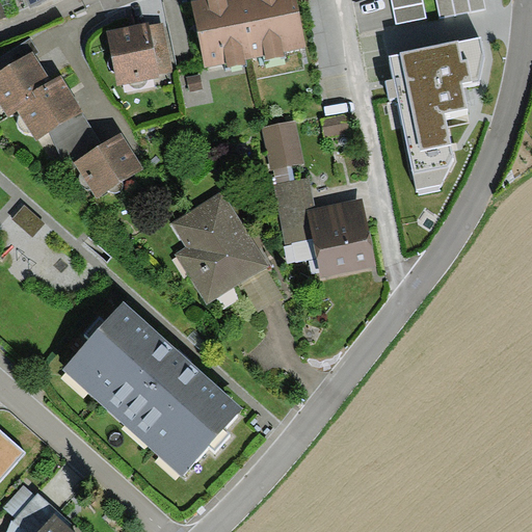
[(284,52),(307,48),(296,0),(195,0),(191,1),(205,68),(227,63),(228,69),(246,64),(245,59),(266,55),(267,60),(285,56),(284,52)]
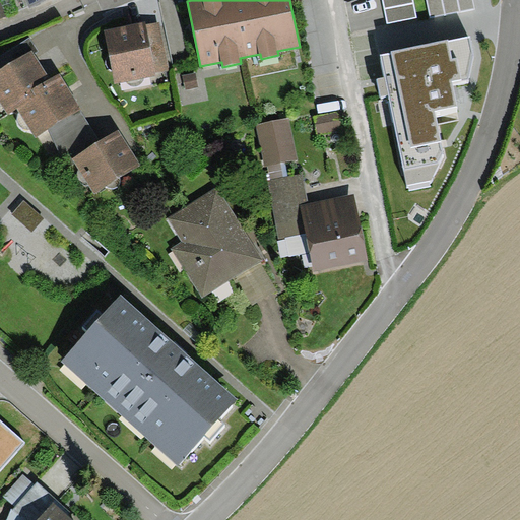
[(412,0),(383,0),(388,23),(416,18),(412,0)]
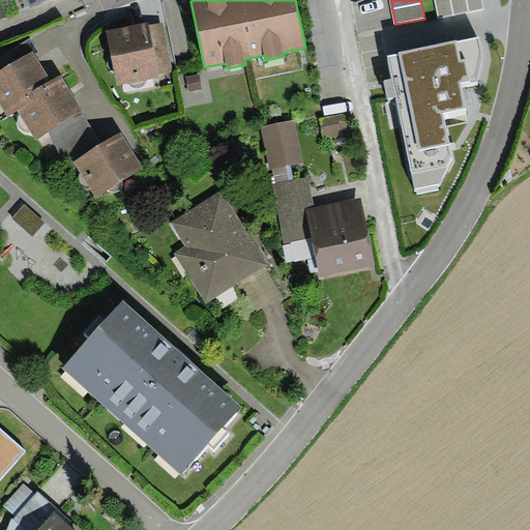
[(483,8),(481,0),(434,0),(438,18),(483,8)]
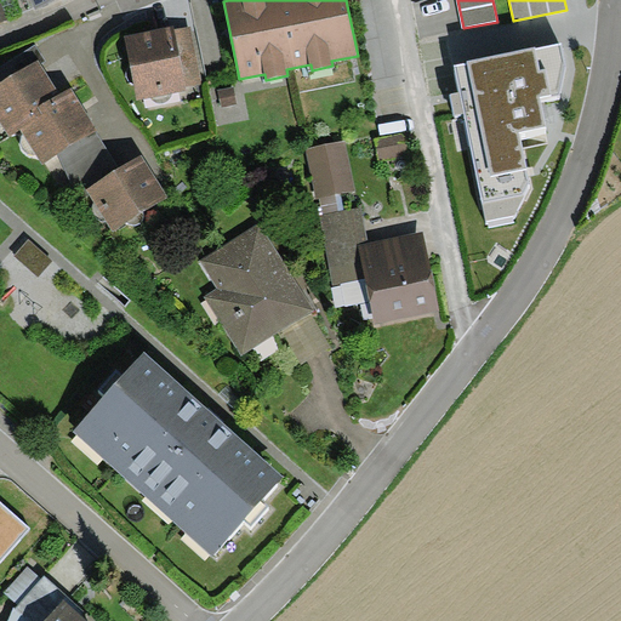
[(174,26),(124,35),(137,101),(187,91),(186,87),(201,84),(191,27),(174,29),(174,26)]
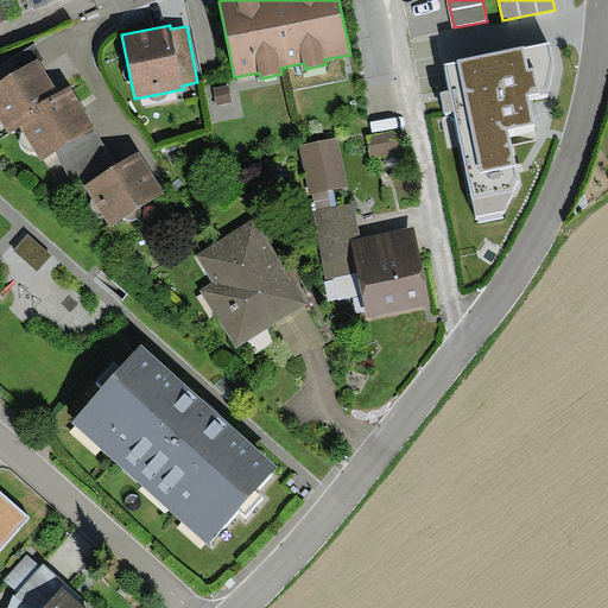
[(0,63),(0,80),(0,81),(38,58),(40,63),(45,59),(35,43),(0,63)]
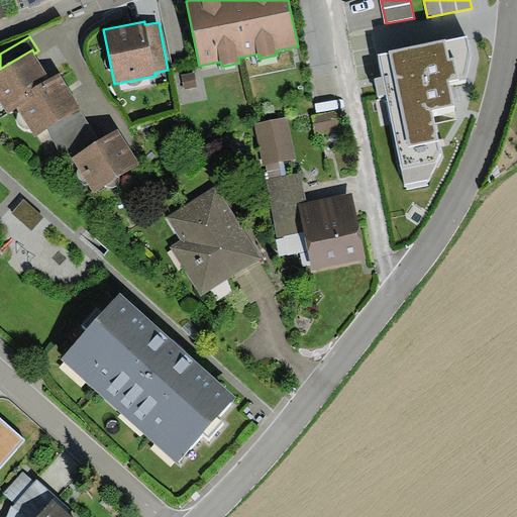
[(389,54),(379,55),(405,185),(428,180),(441,152),(438,139),(431,110),(454,105),(449,81),(466,79),(471,56),(468,36),(446,40),(445,39),(389,50),(389,54)]
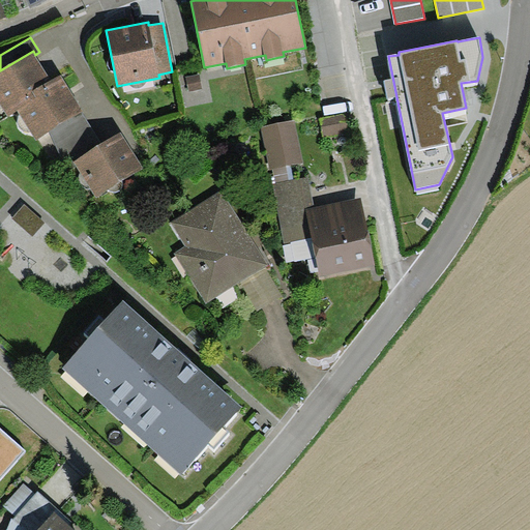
[(13,105),(52,80),(35,55),(33,51),(0,70),(0,104),(4,110),(8,117),(18,111),(13,105)]
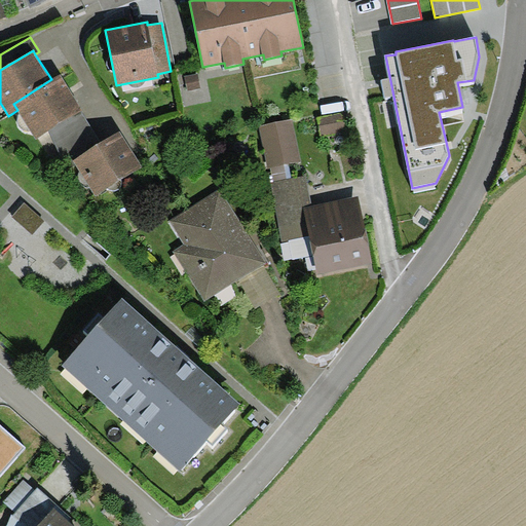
[(82,109),(60,74),(51,79),(13,104),(17,110),(36,139),(49,130),(82,109)]
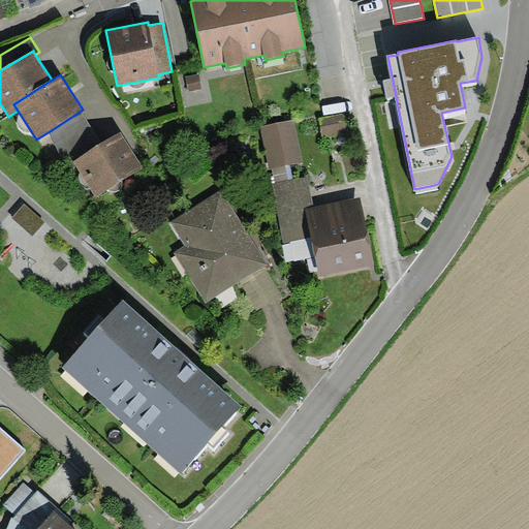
[(198,74),(186,76),(189,91),(201,88),(198,74)]
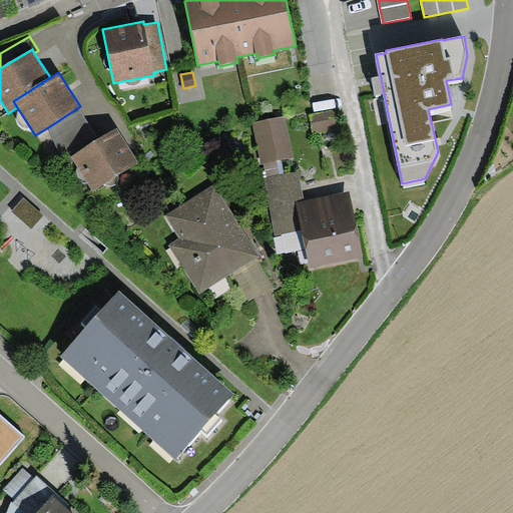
[(60,156),(64,164),(72,158),(71,156),(99,138),(80,106),(48,127),(60,156)]
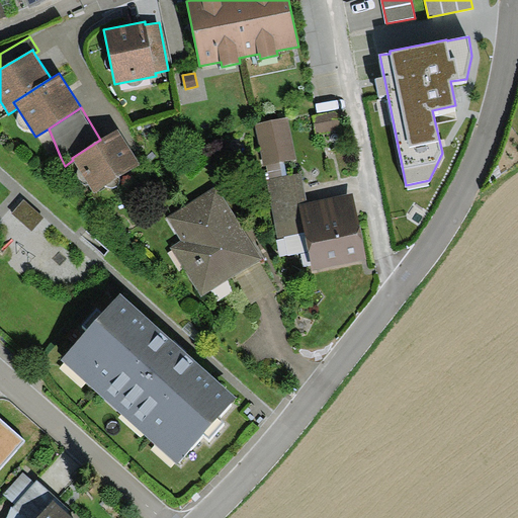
[(336,110),(312,115),(316,134),(340,128),(336,110)]
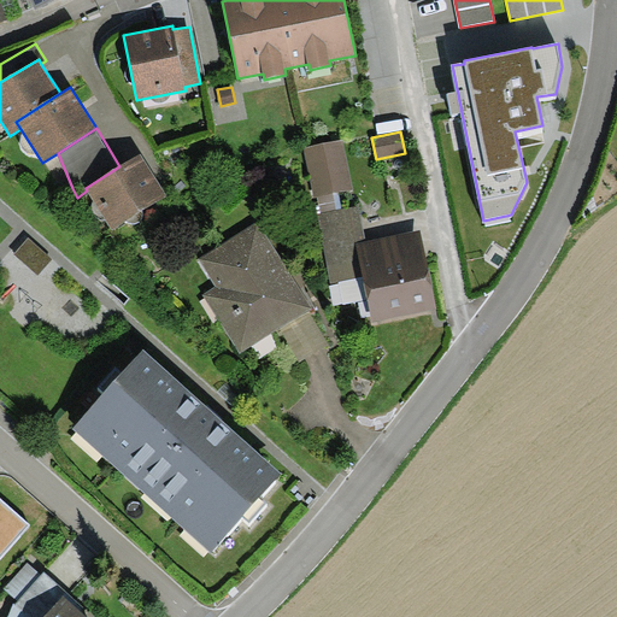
[(342,140),(305,147),(315,197),(317,197),(321,213),(342,209),(339,192),(353,189),(342,140)]
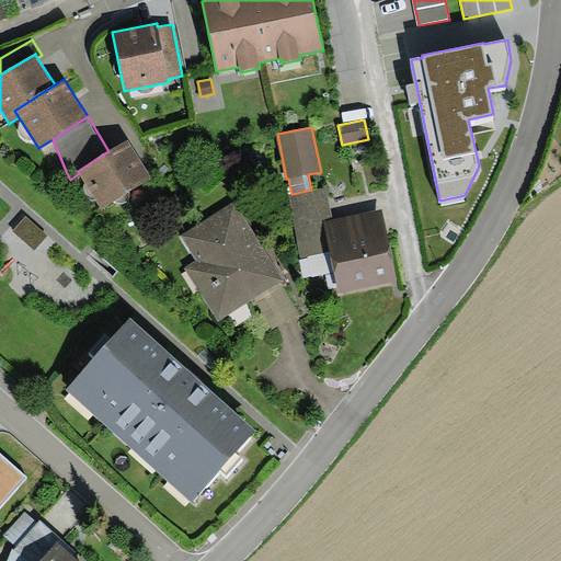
[(152,178),(127,139),(109,151),(78,171),(79,173),(102,209),(152,178)]
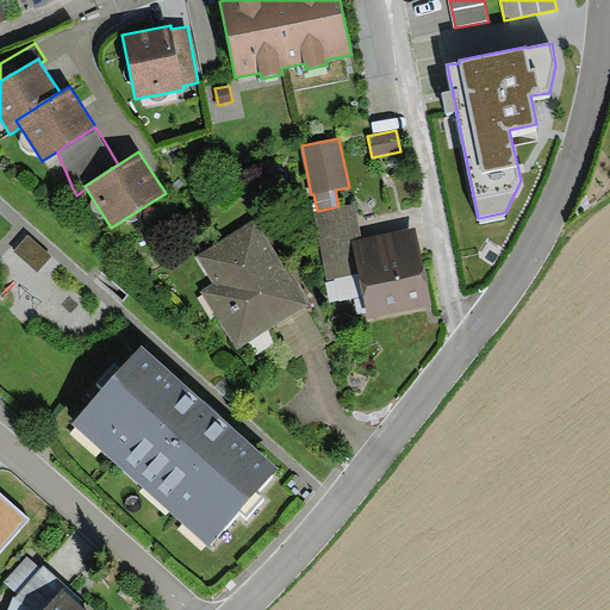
[(367,321),(430,309),(415,228),(362,238),(355,204),(338,206),(317,211),(313,211),(327,281),(359,275),(363,297),(367,321)]
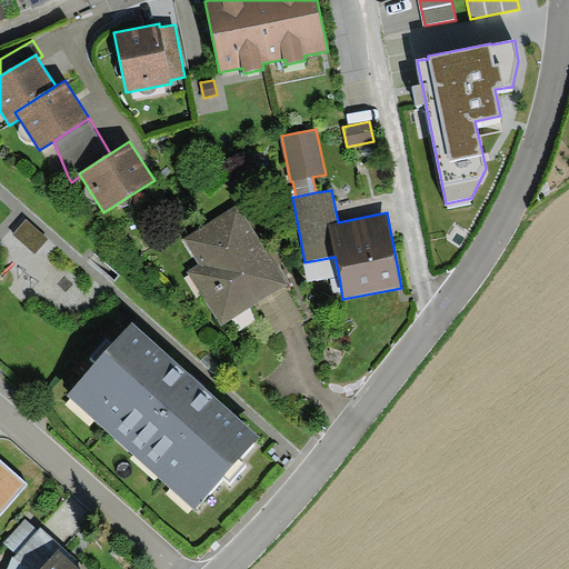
[(288,286),(238,206),(185,239),(200,263),(187,271),(221,327),(258,303),(286,287),(288,286)]
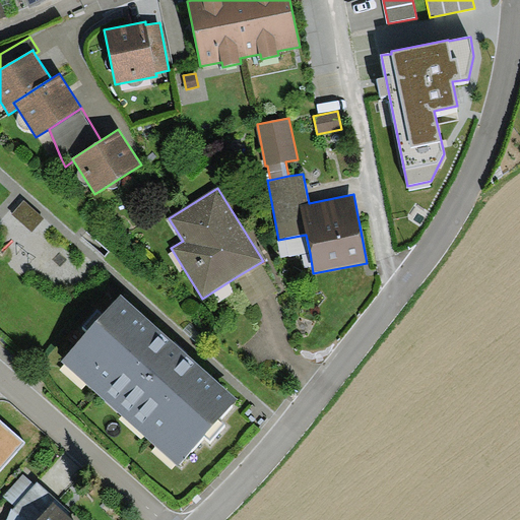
[(277,240),(280,259),(310,253),(306,235),(278,240),(277,240)]
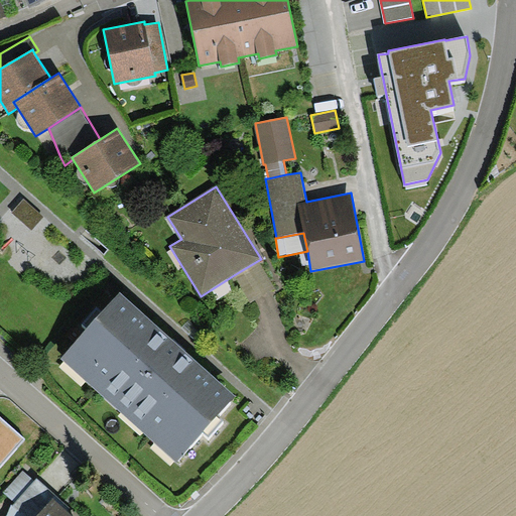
[(237,395),(119,291),(101,312),(98,309),(83,326),(87,329),(60,359),(178,462),(203,434),(209,440),(225,422),(218,417),(237,395)]
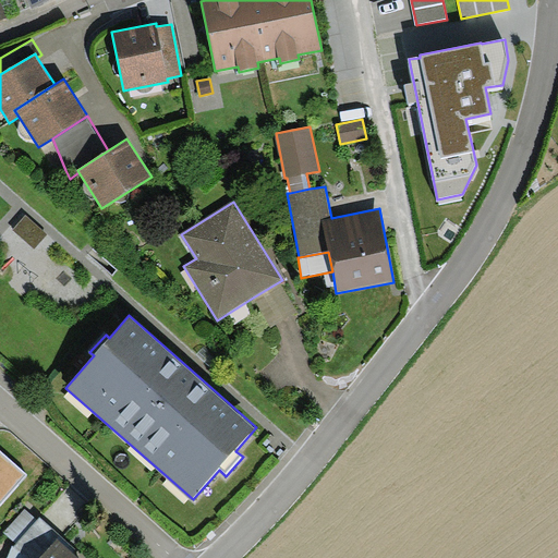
[(0,505),(27,475),(0,449),(0,505)]
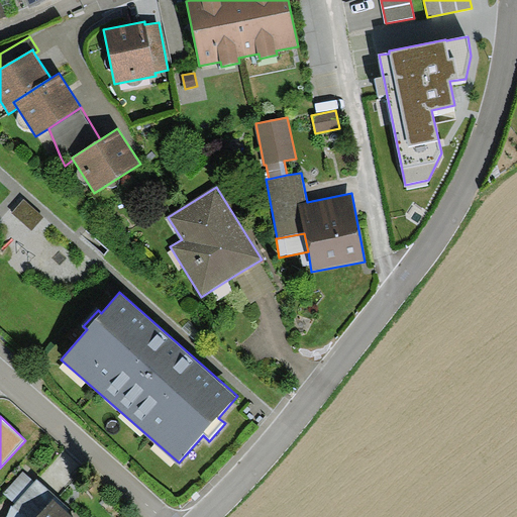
[(15,503),(34,482),(22,471),(3,493),(15,503)]
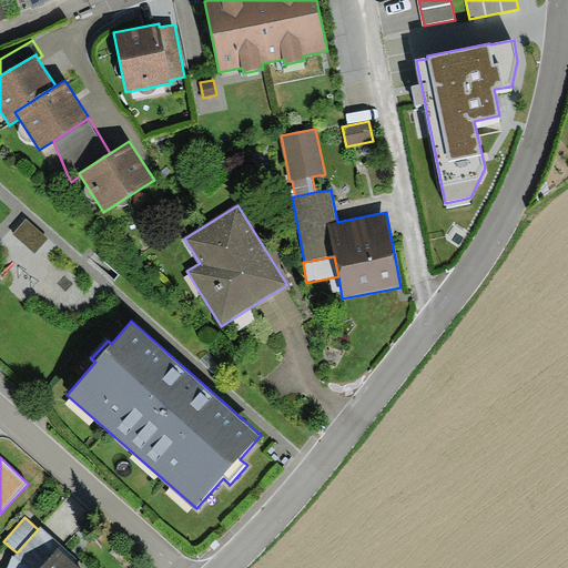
[(78,559),(40,526),(38,529),(17,553),(13,556),(16,558),(4,567),(78,567),(74,564),(78,559)]
